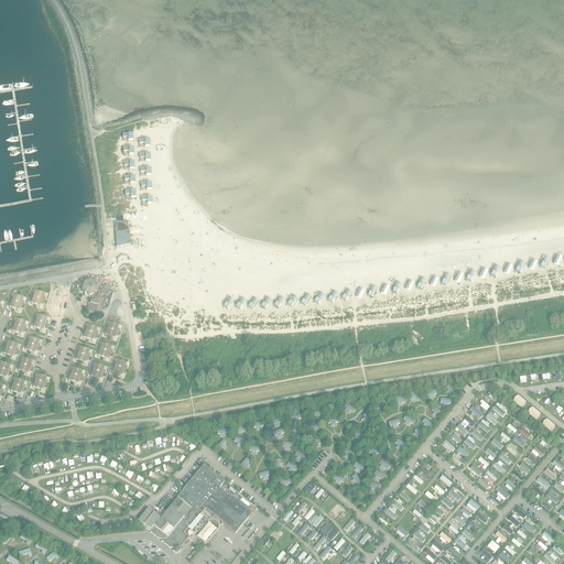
[(136,210),(131,210),(130,207),(123,207),(123,218),(136,217),(136,210)]
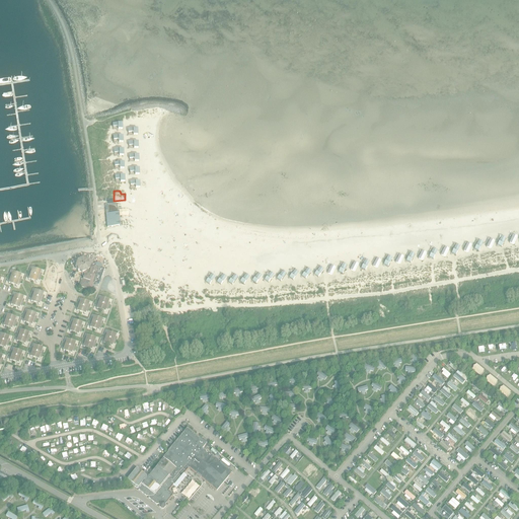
[(105,214),(107,227),(120,226),(119,213),(105,214)]
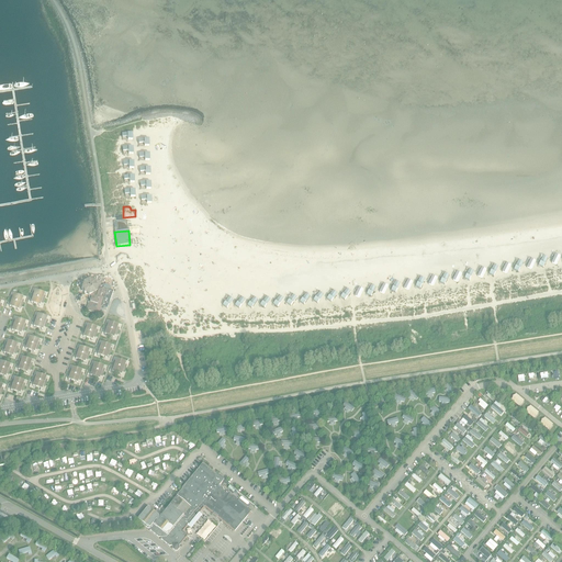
[(543,257),(539,266),(543,268),(548,259),(543,257)]
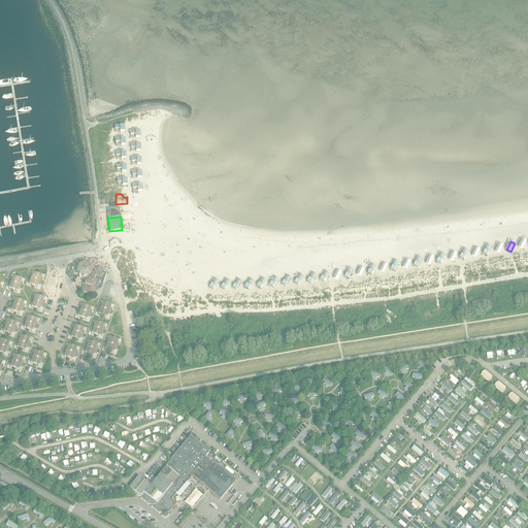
[(488,245),(483,255),(487,256),(492,248),(488,245)]
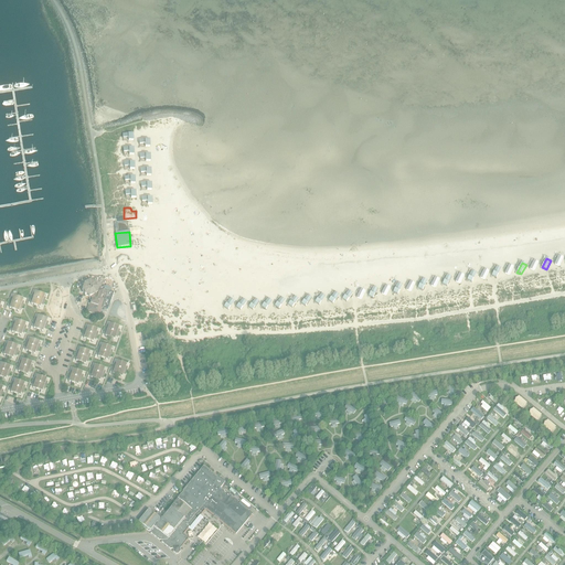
[(497,267),(492,276),(497,278),(501,269),(497,267)]
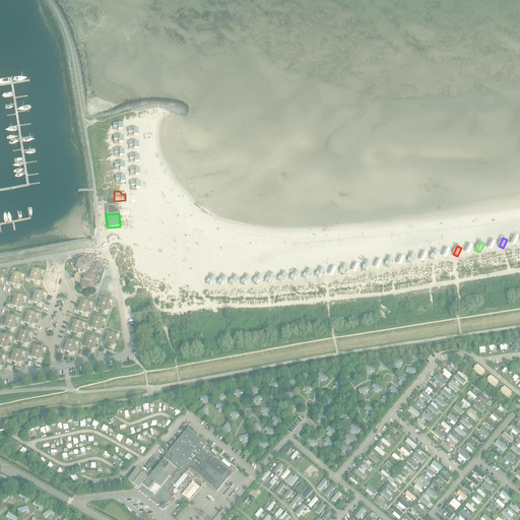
[(435,249),(430,258),(434,260),(439,251),(435,249)]
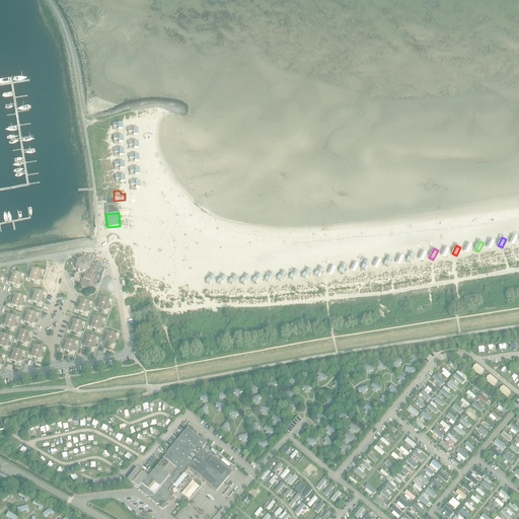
[(415,254),(411,252),(406,262),(411,264),(415,254)]
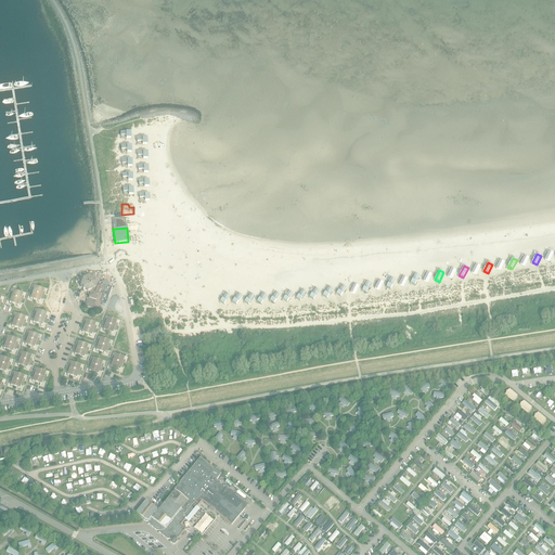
[(415,274),(411,283),(415,285),(420,276),(415,274)]
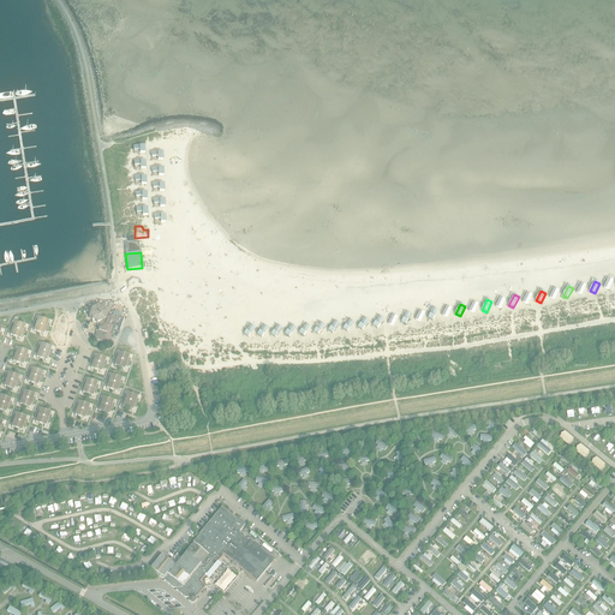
[(100,328),(95,339),(103,342),(105,340),(107,341),(109,335),(117,338),(124,318),(121,318),(113,315),(112,317),(107,316),(105,309),(97,306),(91,310),(89,316),(93,322),(97,324),(96,324),(97,327),(99,328),(100,328)]
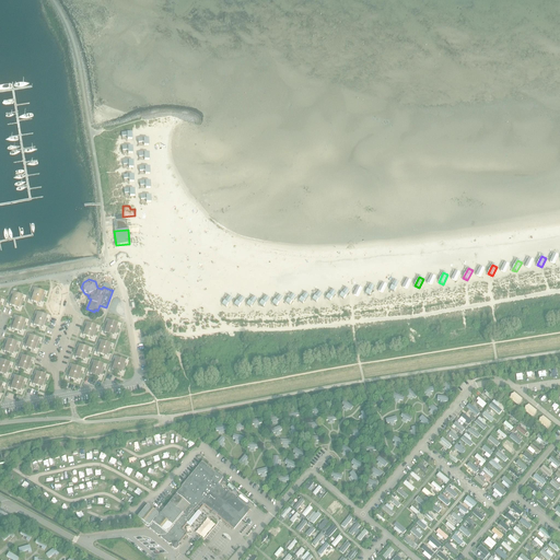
[(389,290),(394,292),(399,282),(395,280),(389,290)]
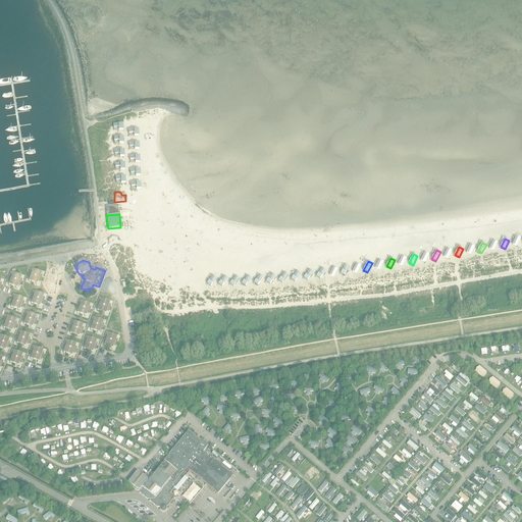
[(341,274),(345,276),(349,267),(346,265),(341,274)]
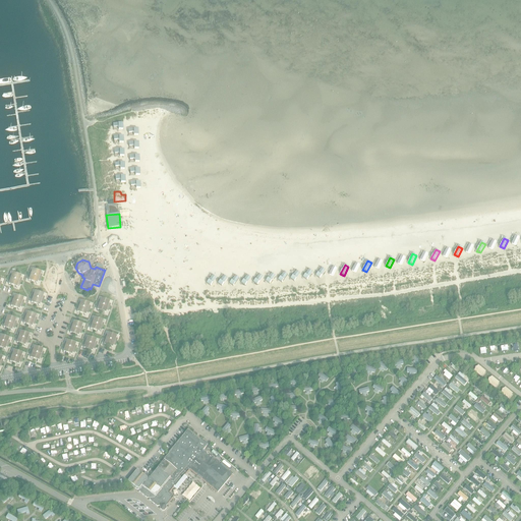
[(322,268),(315,276),(320,279),(326,271),(322,268)]
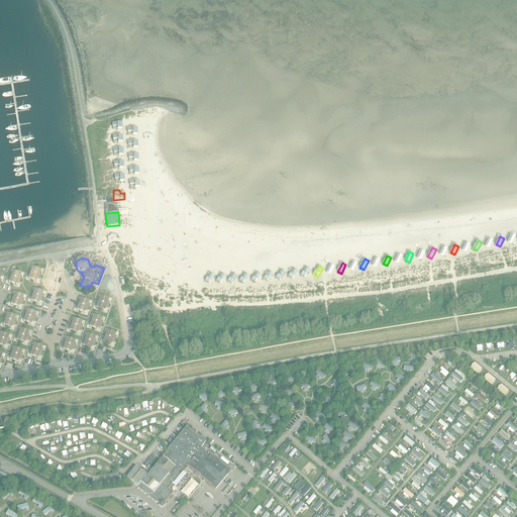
[(29,276),(28,279),(36,281),(37,279),(39,278),(40,275),(39,273),(40,270),(32,267),(31,270),(29,271),(28,274),(29,276)]
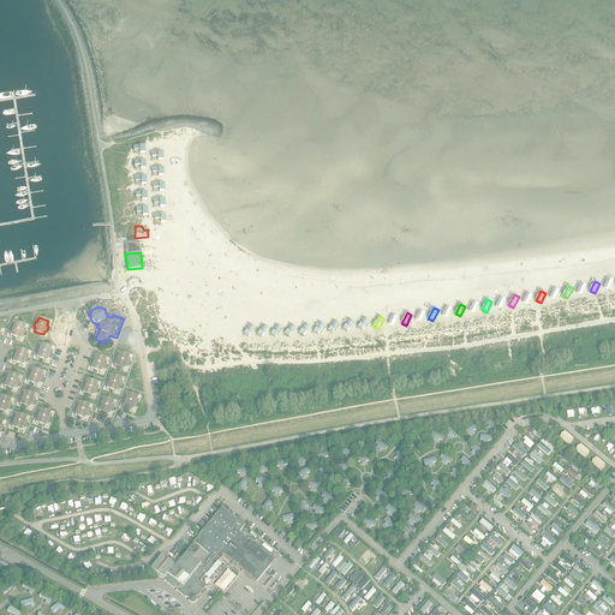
[(365,318),(358,328),(362,330),(369,321),(365,318)]
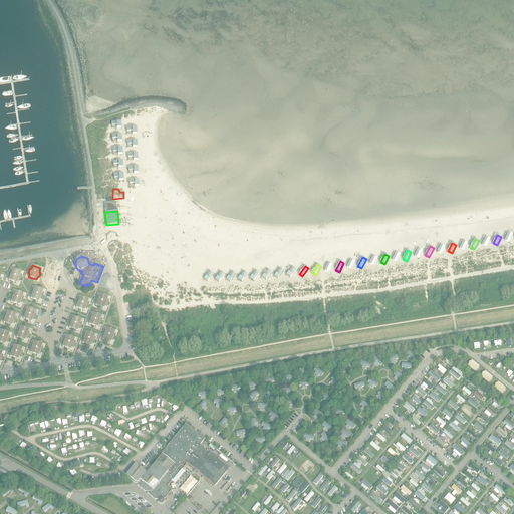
[(292,267),(287,275),(290,278),(296,270),(292,267)]
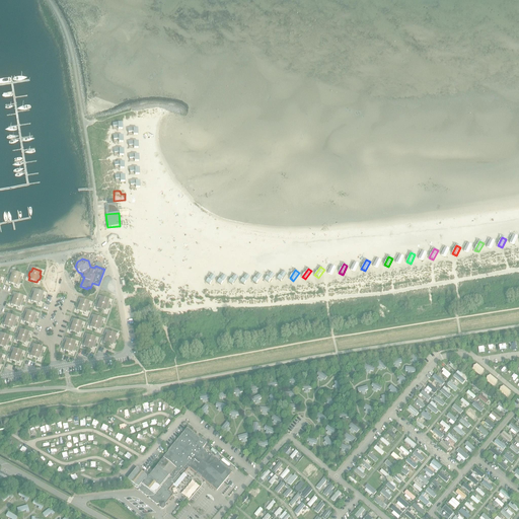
[(9,281),(8,283),(17,286),(17,284),(20,283),(21,280),(20,277),(21,275),(12,272),(12,274),(9,276),(8,279),(9,281)]
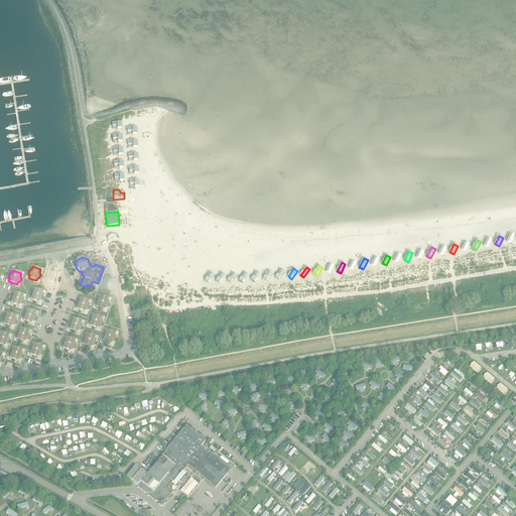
[(281,270),(275,278),(279,280),(285,272),(281,270)]
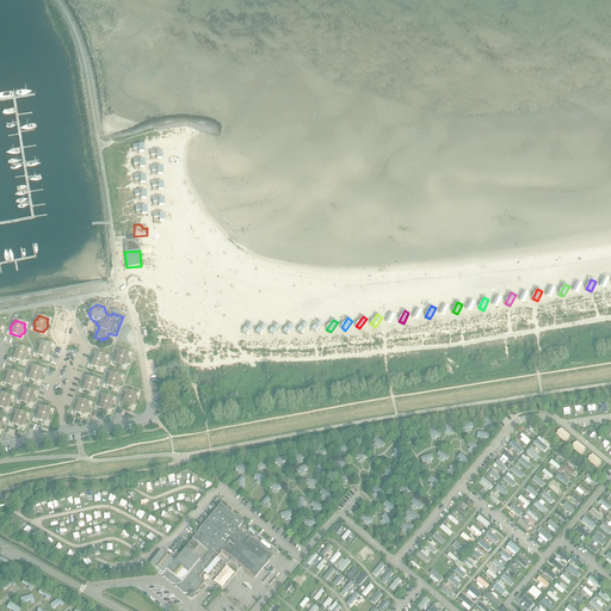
[(319,321),(312,331),(316,333),(323,323),(319,321)]
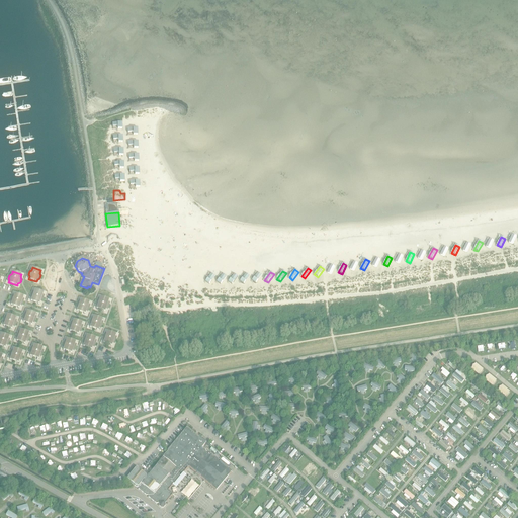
[(258,273),(252,281),(256,283),(262,275),(258,273)]
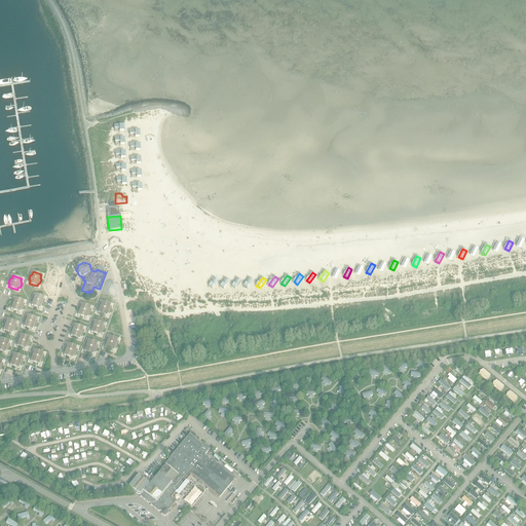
[(215,278),(209,287),(213,289),(219,280),(215,278)]
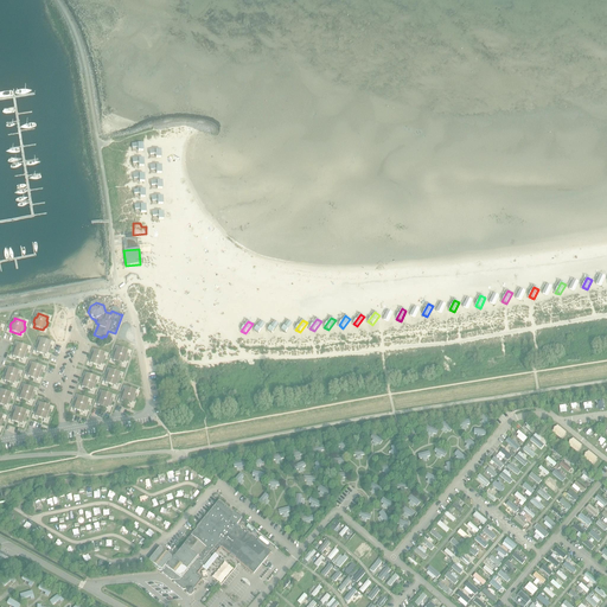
[(261,321),(254,331),(259,334),(266,325),(261,321)]
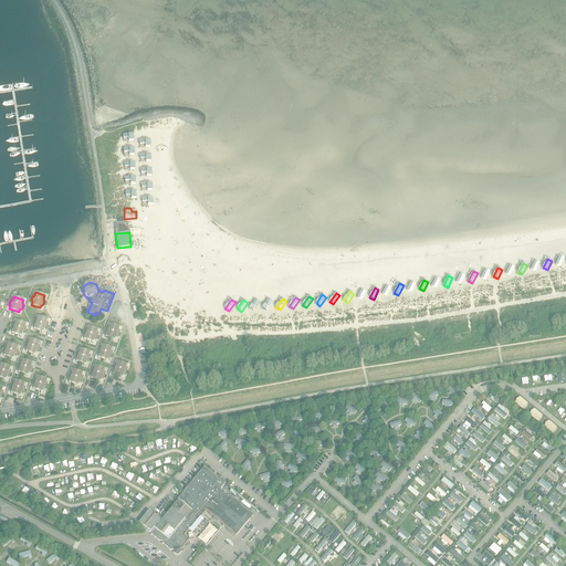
[(255,300),(250,308),(253,312),(260,303),(255,300)]
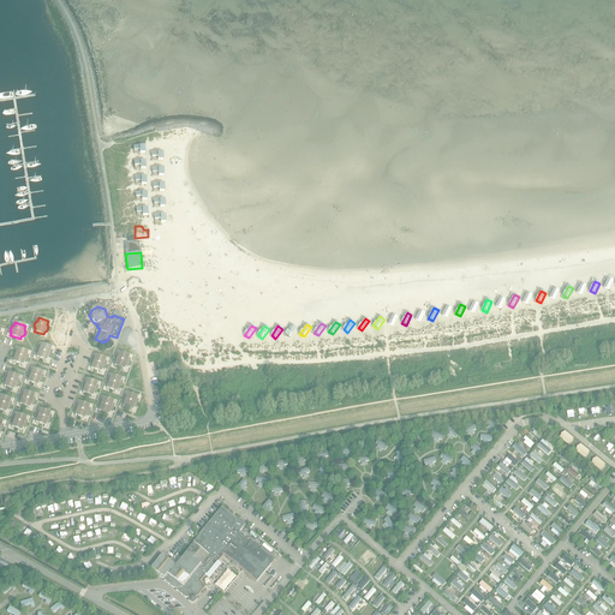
[(292,326),(285,335),(290,338),(297,328),(292,326)]
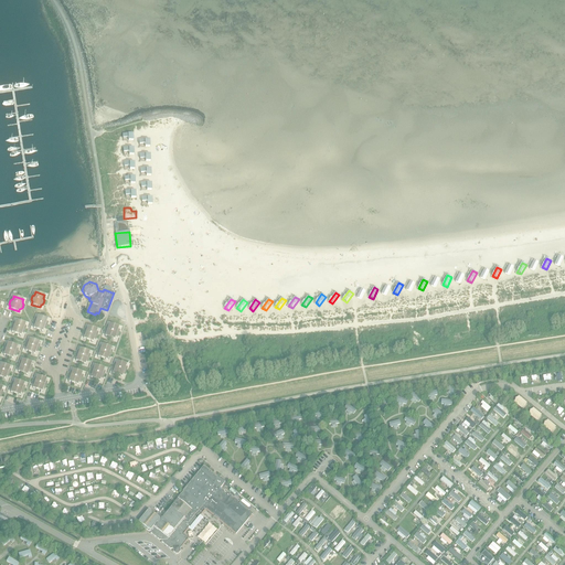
[(34,326),(34,328),(43,331),(44,329),(46,328),(48,324),(46,321),(48,319),(39,316),(38,319),(34,320),(33,323),(34,326)]
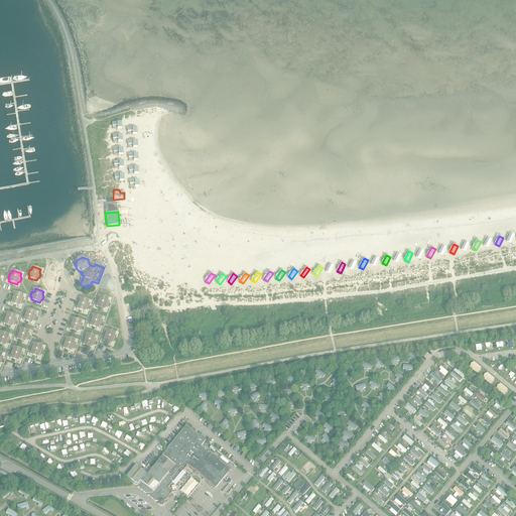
[(12,301),(11,303),(19,306),(20,304),(22,303),(23,299),(22,297),(23,295),(15,292),(14,294),(12,295),(11,298),(12,301)]
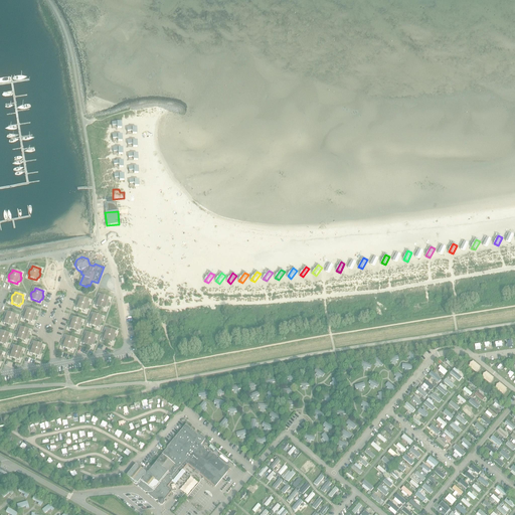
[(97,304),(96,306),(105,309),(105,307),(108,306),(109,303),(108,301),(108,298),(100,295),(99,298),(97,299),(96,302),(97,304)]
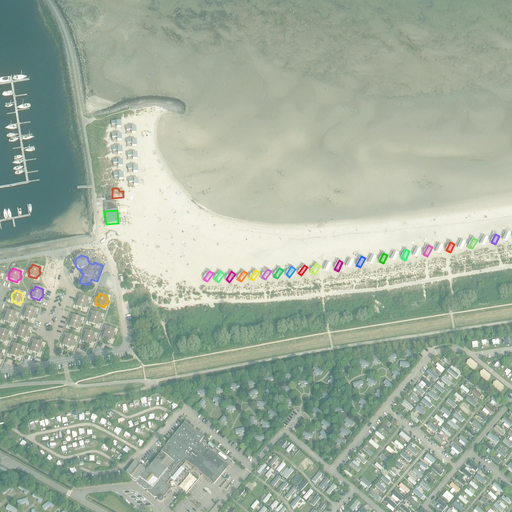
[(77,304),(76,307),(84,310),(85,307),(87,306),(88,303),(87,301),(88,298),(80,296),(79,298),(77,299),(76,302),(77,304)]
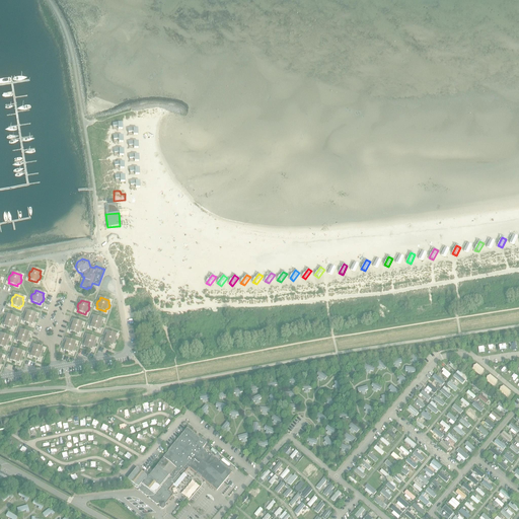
[(24,320),(23,322),(31,325),(32,323),(35,321),(36,318),(34,316),(35,314),(27,311),(26,313),(24,314),(23,317),(24,320)]
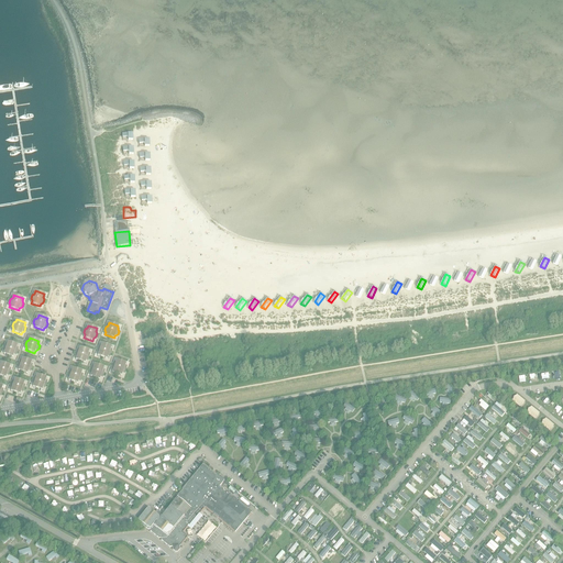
[(17,344),(8,342),(8,344),(4,345),(3,349),(4,351),(3,354),(13,357),(13,354),(17,353),(18,350),(17,348),(17,344)]
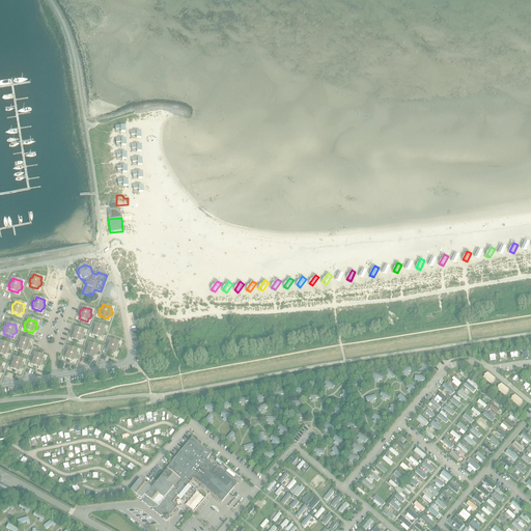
[(93,333),(92,335),(101,338),(102,336),(104,335),(105,332),(104,329),(105,327),(96,324),(95,326),(93,328),(92,331),(93,333)]
